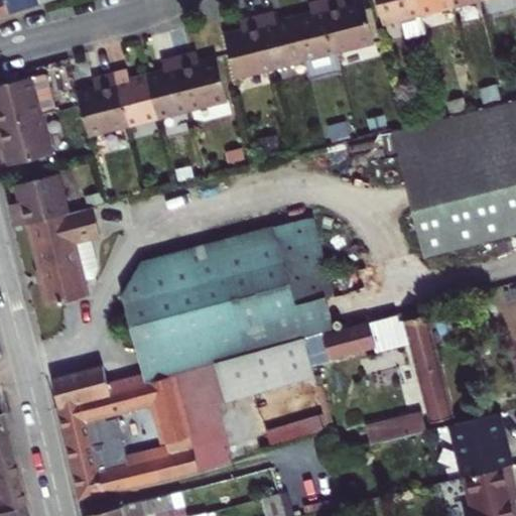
[(0,0),(0,16),(52,0),(0,0)]
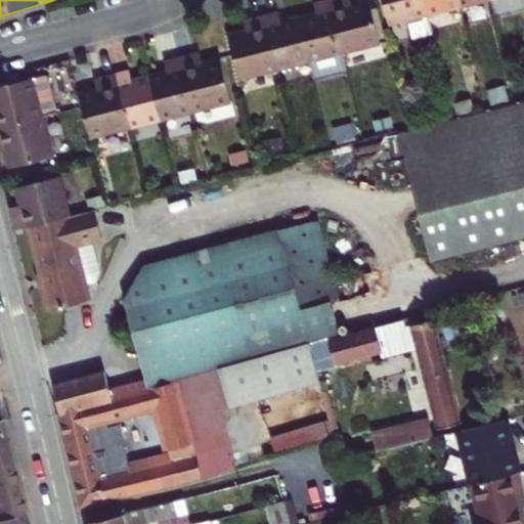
[(310,61),(342,53),(328,0),(318,0),(314,1),(317,12),(313,13),(299,16),(310,61)]
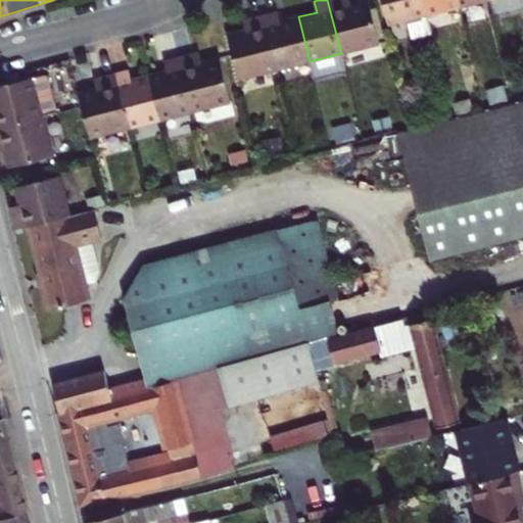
[(341,0),(327,0),(341,53),(380,43),(369,0),(365,0),(351,4),(343,6),(341,0)]
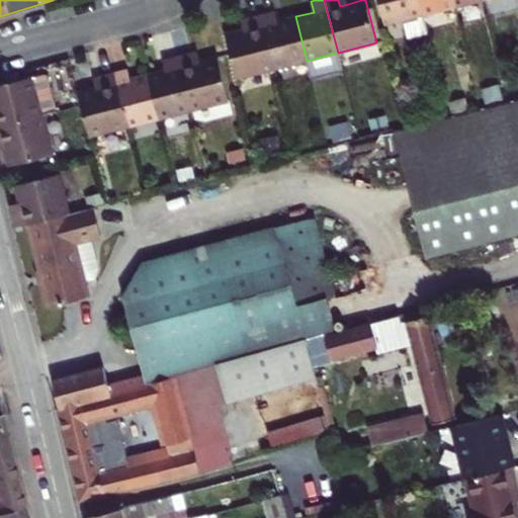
[(378,0),(385,24),(424,15),(420,0),(378,0)]
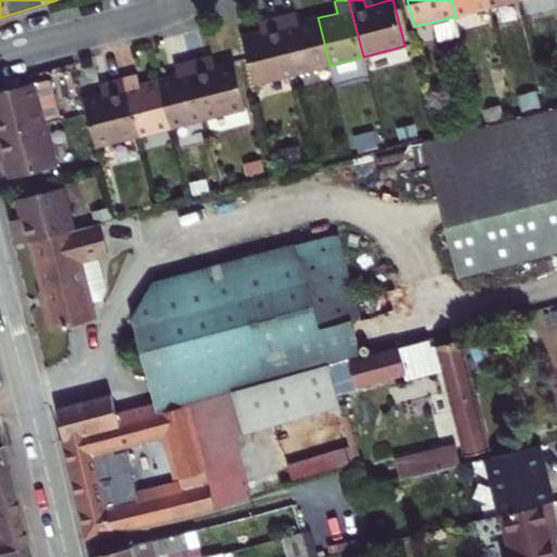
[(452,0),(456,16),(490,8),(486,0),(452,0)]
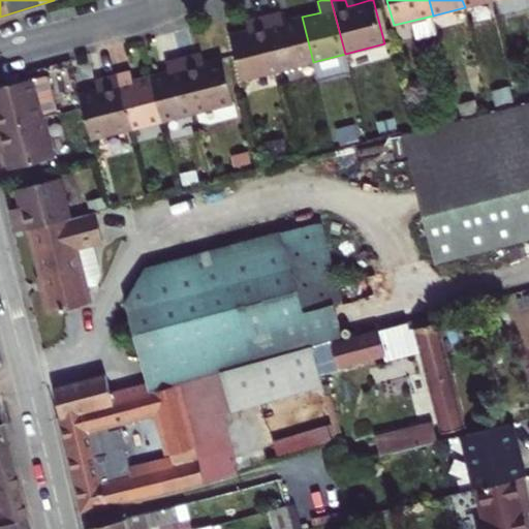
[(496,0),(499,10),(528,2),(528,1),(528,0),(496,0)]
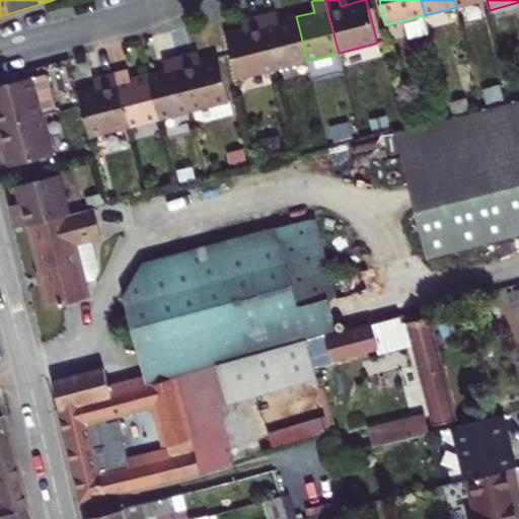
[(277,69),(307,61),(296,16),(284,20),(279,21),(276,10),(263,14),(277,69)]
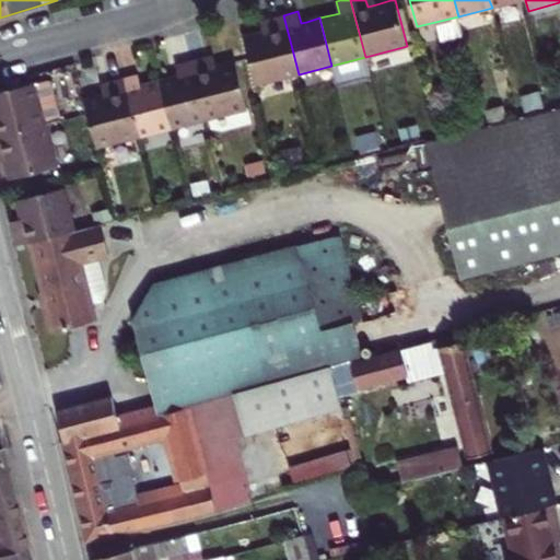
[(256,84),(299,74),(283,15),(269,19),(272,31),(264,33),(244,37),(256,84)]
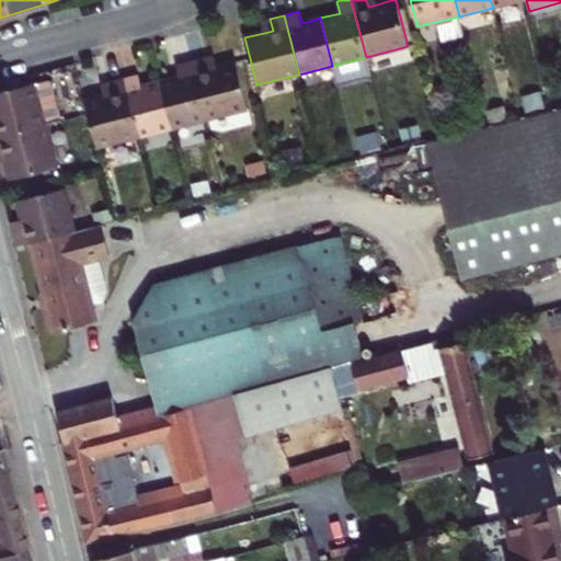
[(264,33),(273,31),(270,19),(263,21),(261,21),(264,33)]
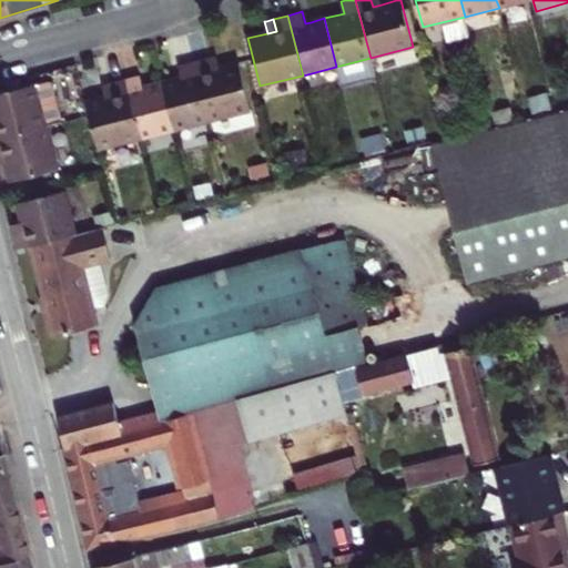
[(213,58),(209,59),(211,70),(220,68),(216,56),(213,58)]
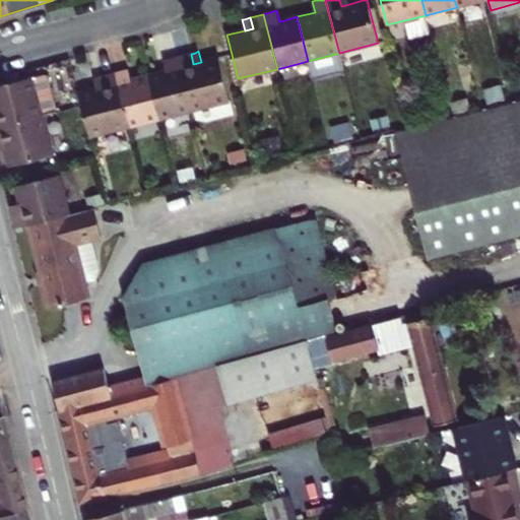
[(191,54),(177,57),(191,112),(231,102),(219,58),(201,62),(193,64),(191,54)]
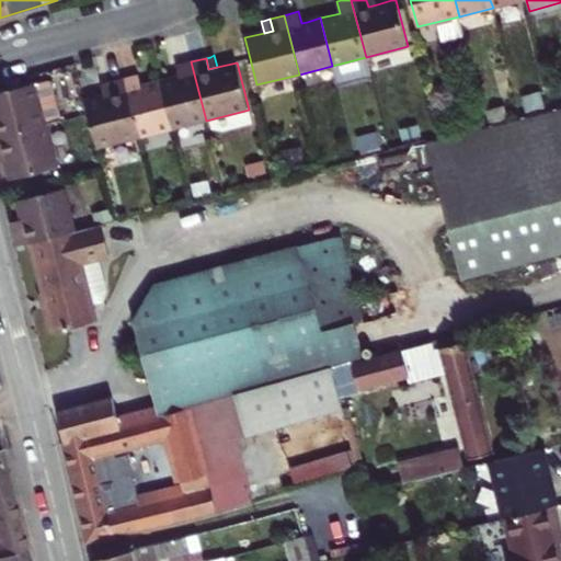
[(173,128),(206,121),(191,61),(181,64),(176,65),(180,77),(161,81),(173,128)]
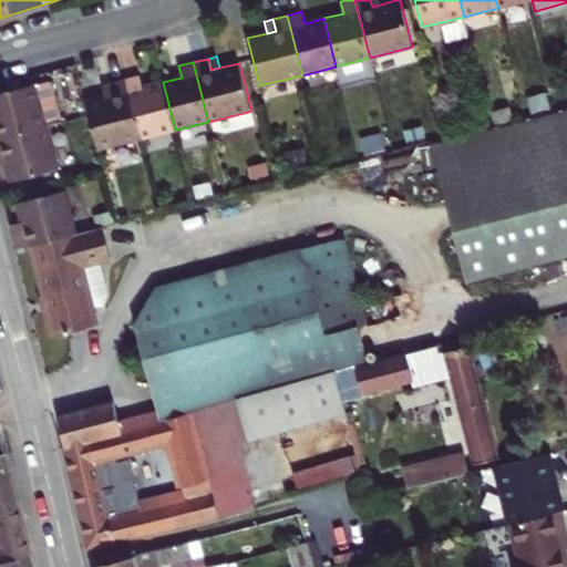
[(141,138),(175,130),(163,82),(143,88),(141,75),(137,76),(125,79),(141,138)]
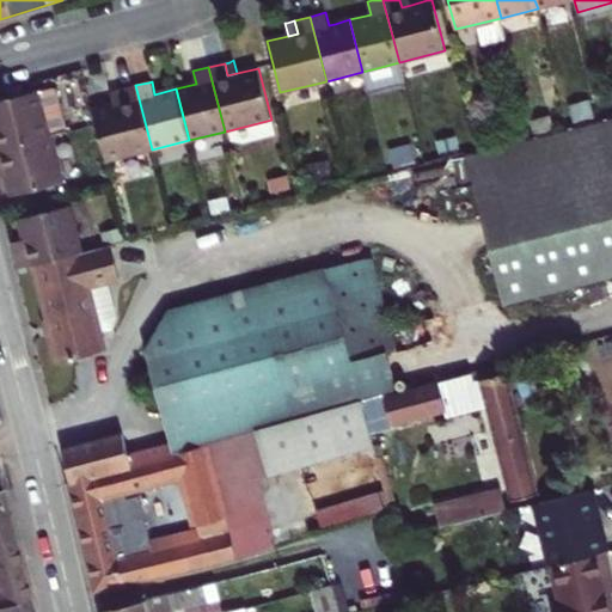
[(106,161),(152,150),(135,85),(120,90),(123,102),(114,104),(93,110),(106,161)]
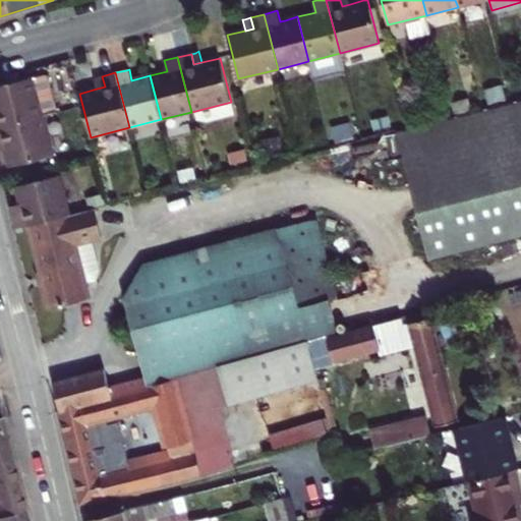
[(45,74),(7,83),(0,85),(0,127),(43,116),(55,112),(45,74)]
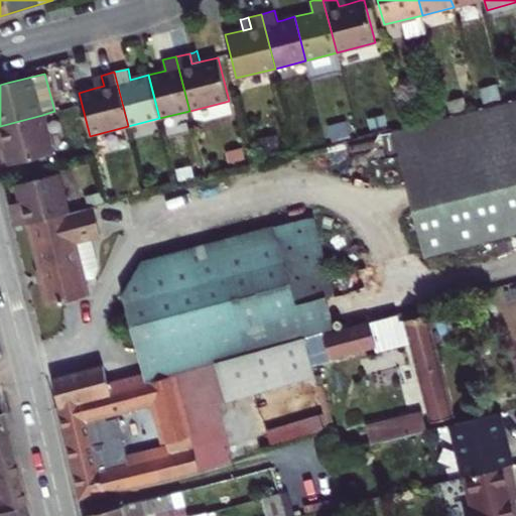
[(96,88),(104,86),(101,76),(98,76),(94,78),(96,88)]
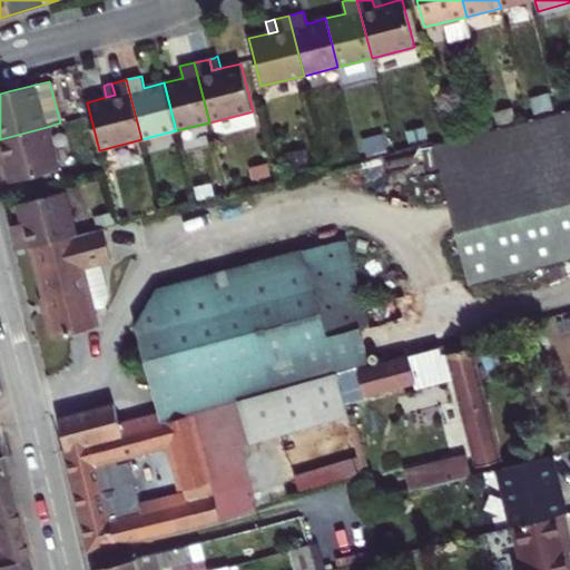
[(560,109),(557,97),(542,101),(546,112),(560,109)]
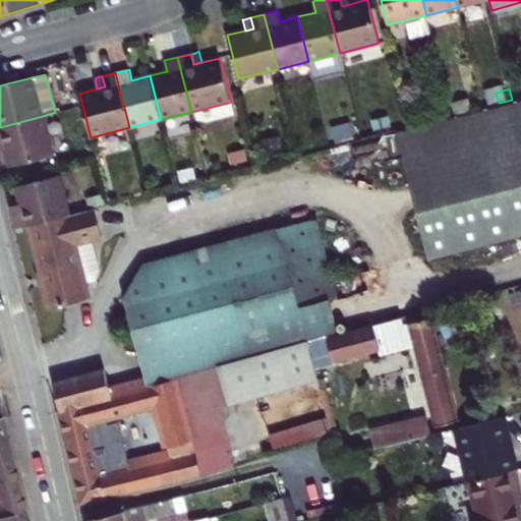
[(448,113),(445,97),(428,101),(432,117),(448,113)]
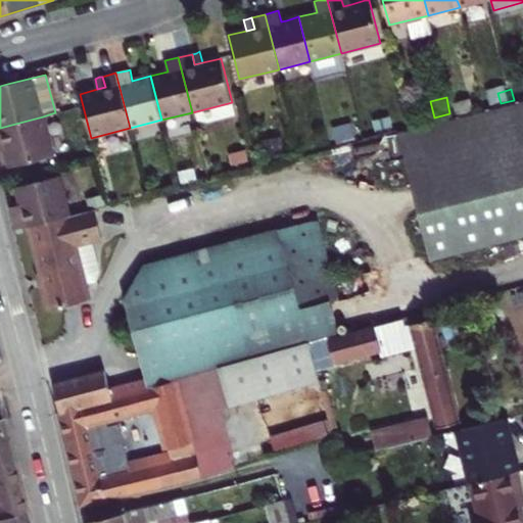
[(474,110),(470,98),(454,102),(457,115),(474,110)]
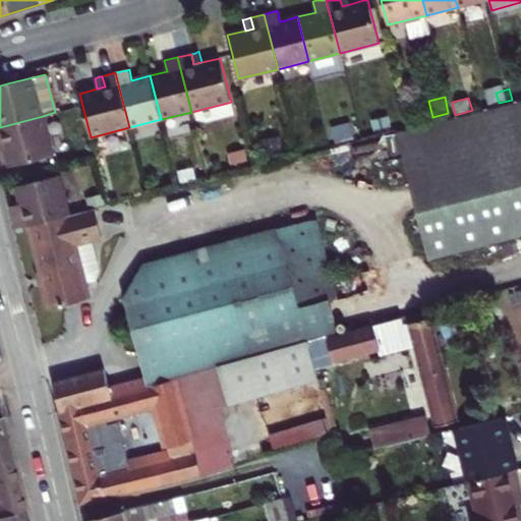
[(520,236),(520,100),(396,131),(429,261),(520,236)]
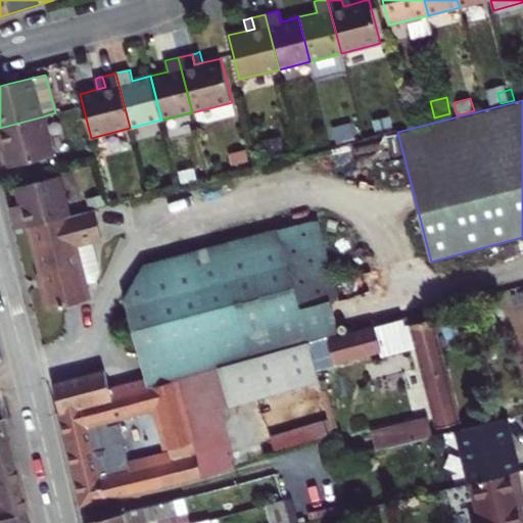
[(81,108),(68,111),(72,127),(84,124),(81,108)]
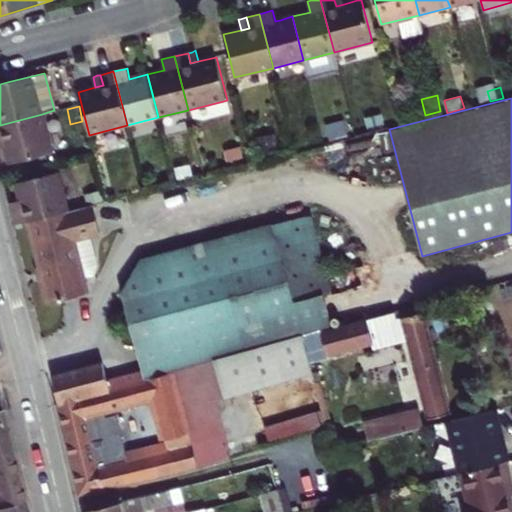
[(384,120),(381,109),(364,113),(367,124),(384,120)]
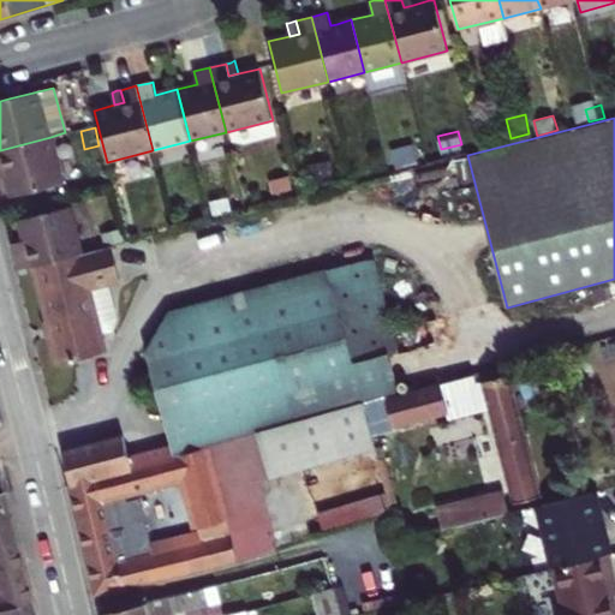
[(0,167),(3,167),(6,175),(12,197),(64,183),(51,137),(0,150),(0,167)]
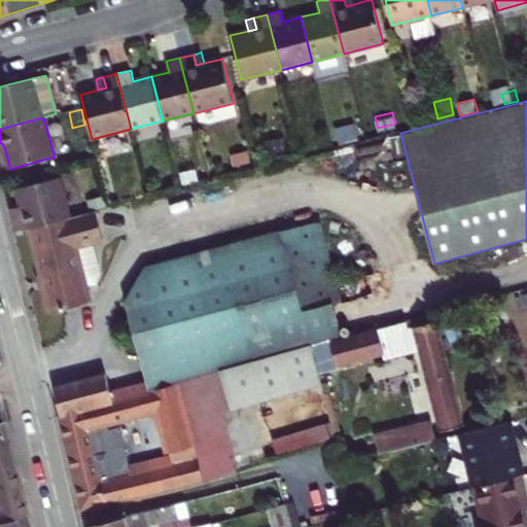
[(344,142),(359,138),(355,121),(339,126),(344,142)]
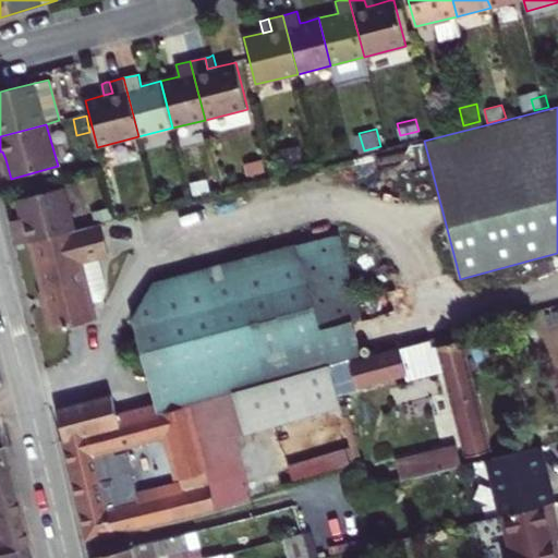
[(275,150),(279,169),(308,161),(304,144),(275,150)]
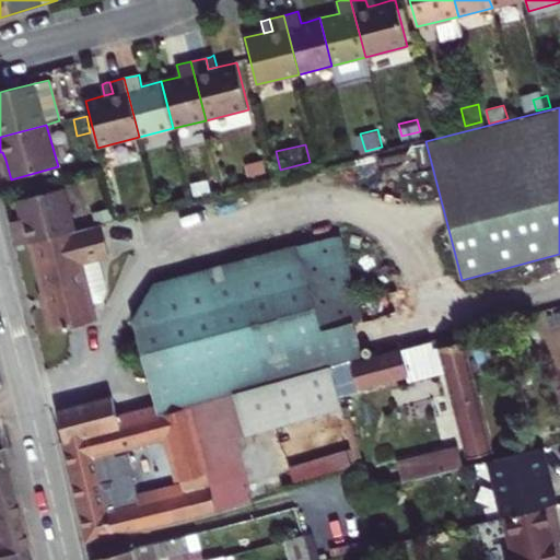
[(345,154),(343,144),(325,148),(327,158),(345,154)]
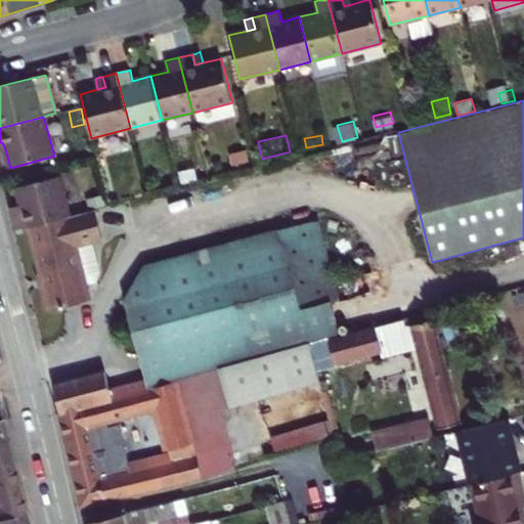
[(251,161),(246,150),(230,158),(234,168),(251,161)]
